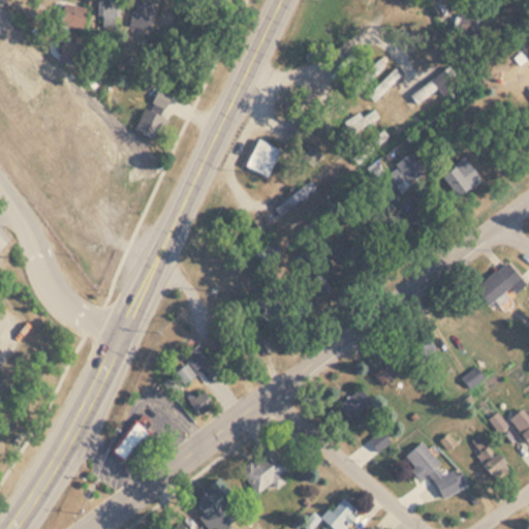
[(62,0),(54,22),(79,32),(88,9),(63,0),(62,0)]
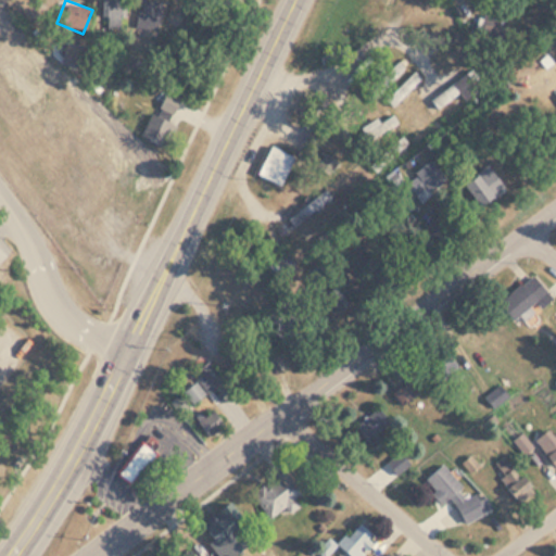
[(101,0),(102,30),(124,30),(124,0),(101,0)]
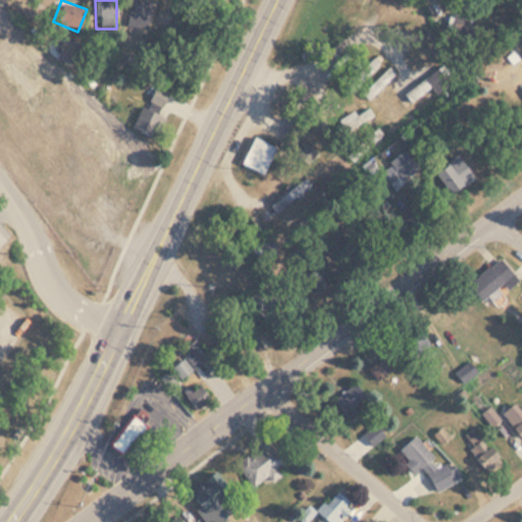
[(158,36),(158,5),(131,5),(131,36),(158,36)]
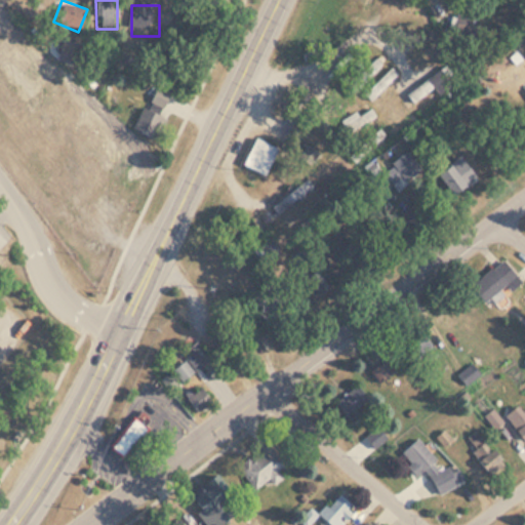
[(414,66),(439,51),(432,39),(416,47),(420,53),(410,58),(414,66)]
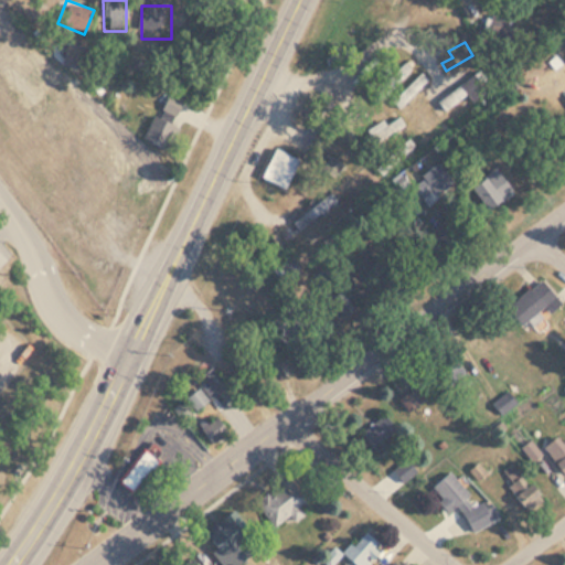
[(392,99),(400,108),(428,80),(420,72),(392,99)]
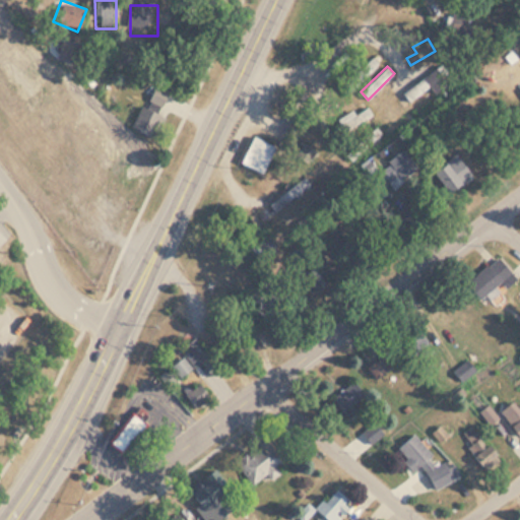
[(430,87),(424,79),(403,90),(408,100),(430,87)]
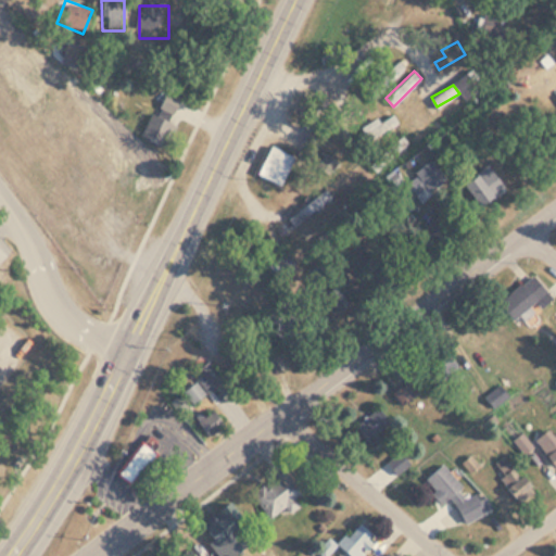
[(158,108),(171,114),(178,101),(165,93),(158,108)]
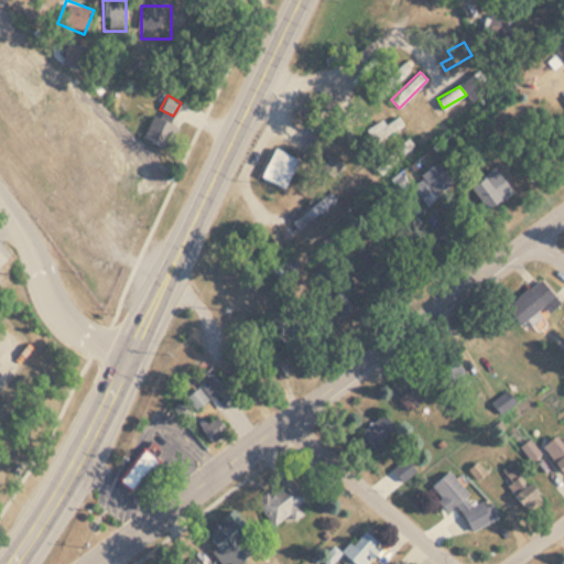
[(170,122),(150,116),(142,142),(162,148),(170,122)]
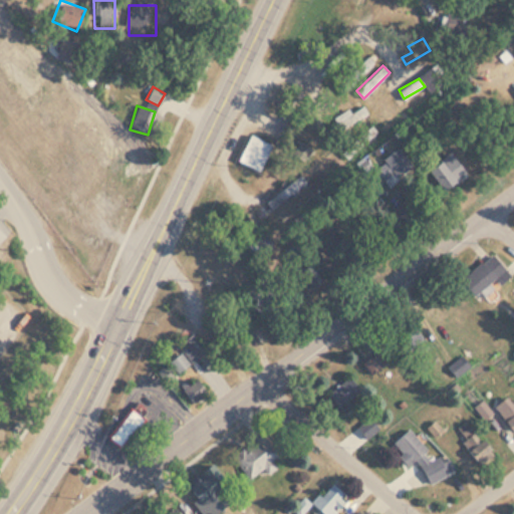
[(348,109),(334,117),(342,131),(366,115),(361,107),(351,113),(348,109)]
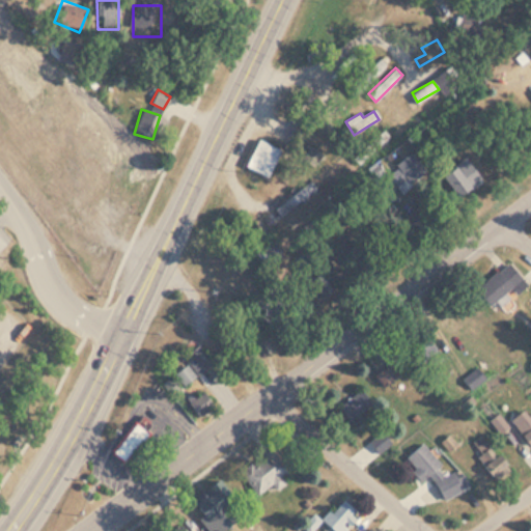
[(245,166),(269,176),(281,149),(257,139),(245,166)]
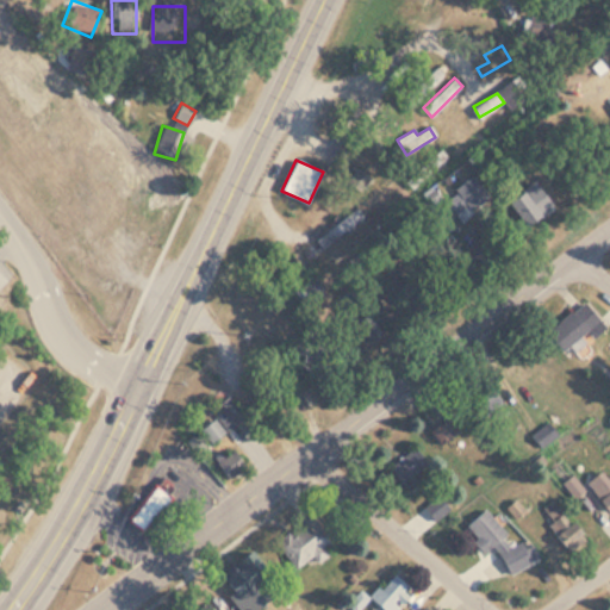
[(362,191),(372,176),(358,167),(348,181),(362,191)]
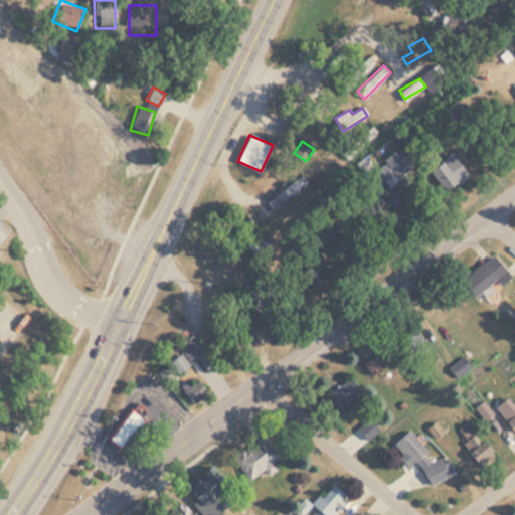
[(392,188),(413,164),(395,148),(374,171),(392,188)]
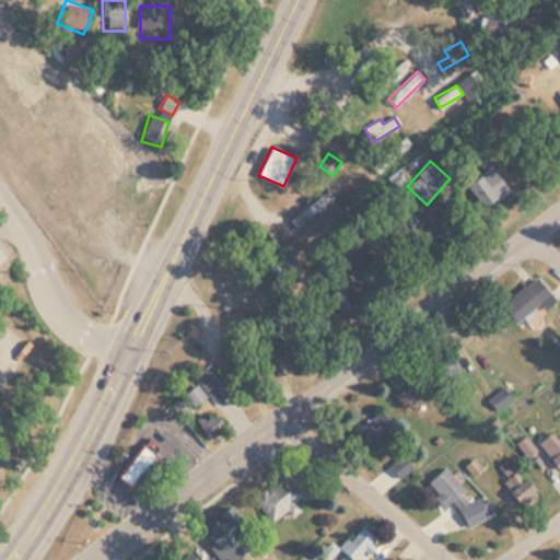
[(486,200),(504,184),(487,165),(468,182),(486,200)]
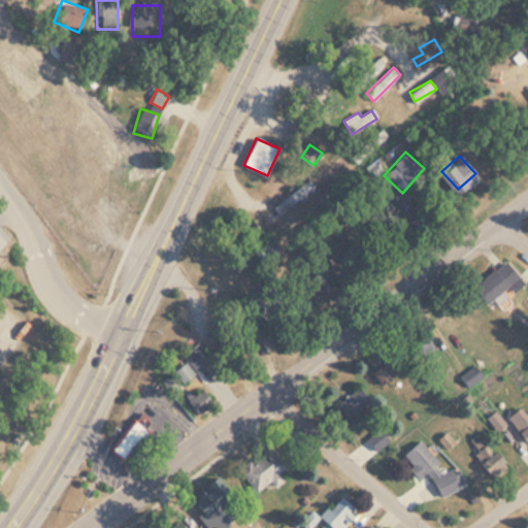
[(274,205),(281,213),(316,188),(309,179),(274,205)]
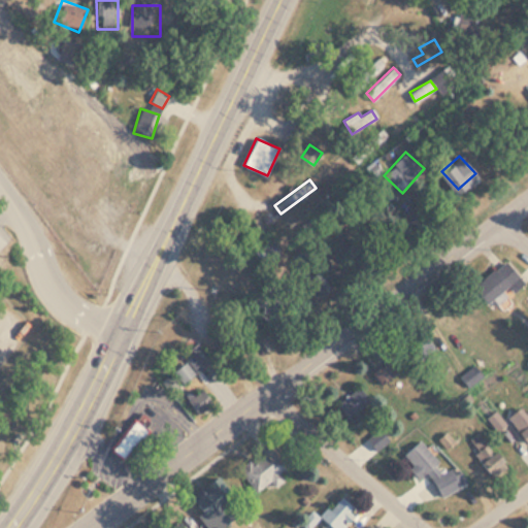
[(507,287),(513,293),(524,283),(503,260),(473,288),(489,305),(507,287)]
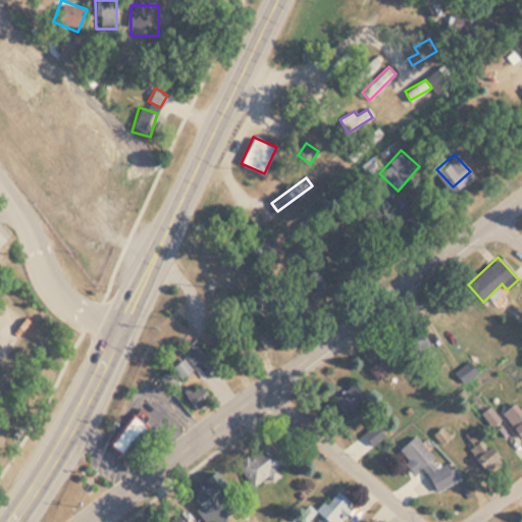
[(430,345),(416,326),(400,337),(415,357),(430,345)]
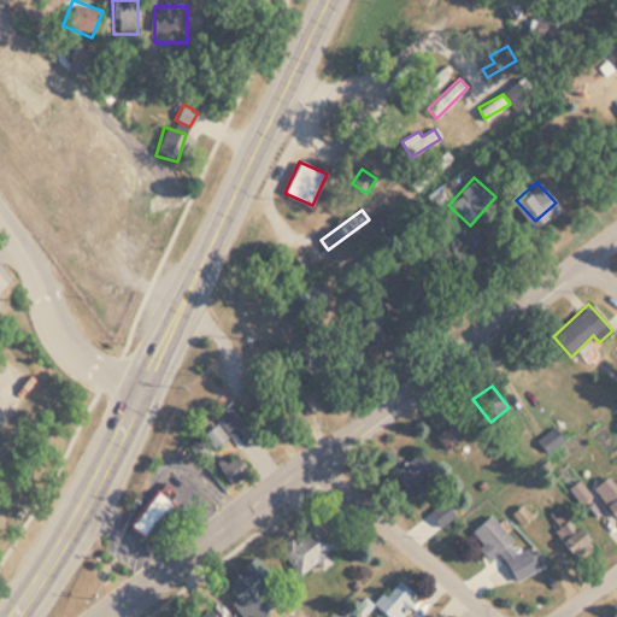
[(200,435),(215,448),(245,419),(230,405),(200,435)]
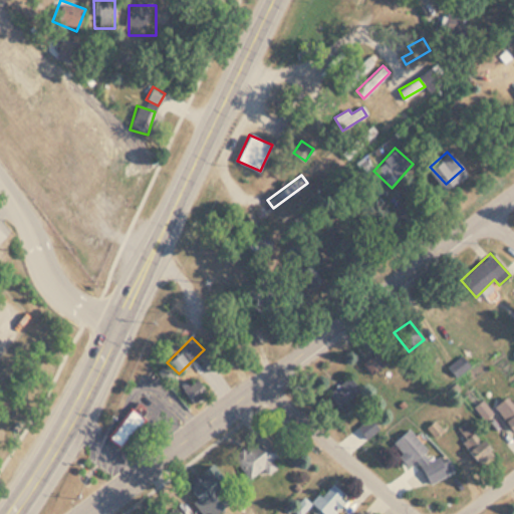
[(470,367),(462,357),(448,367),(456,378),(470,367)]
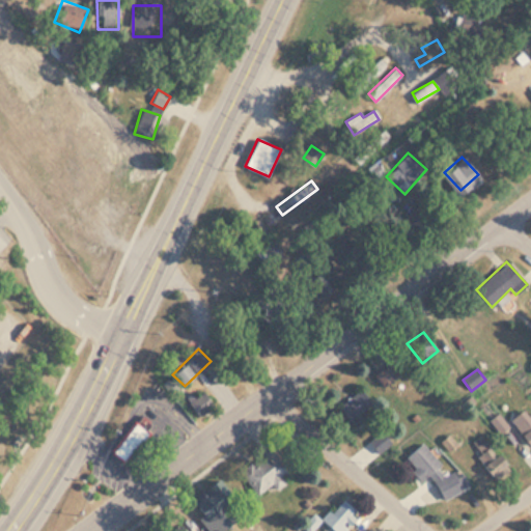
[(361,416),(373,404),(360,390),(339,409),(357,428),(365,420),(361,416)]
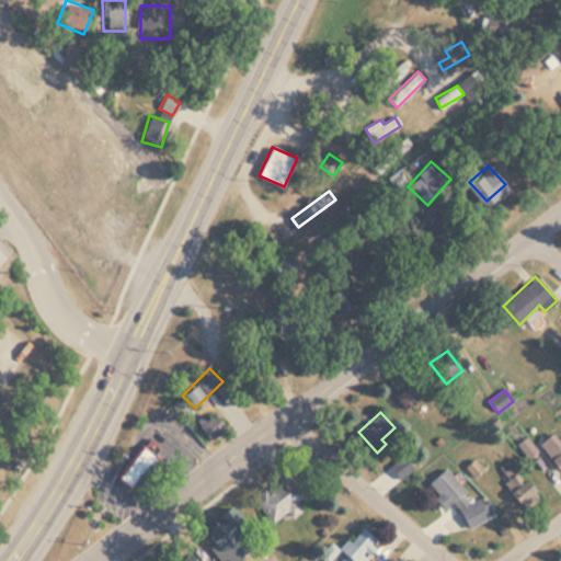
[(224,432),(215,414),(197,423),(206,441),(224,432)]
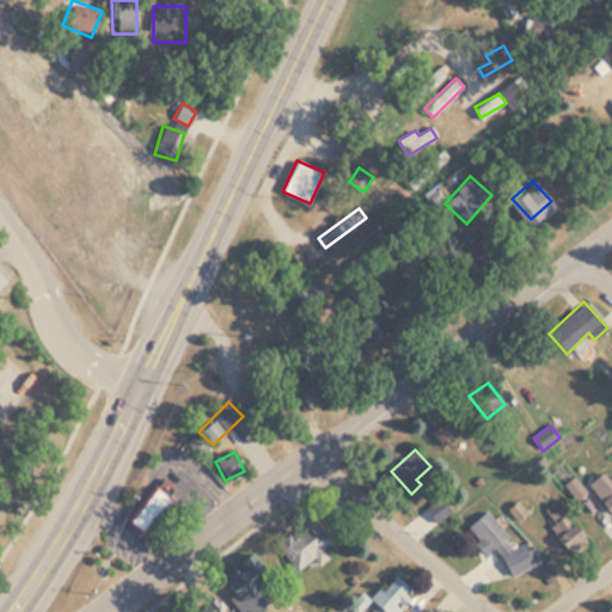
[(609,514),(611,512),(611,482),(605,472),(589,484),(609,514)]
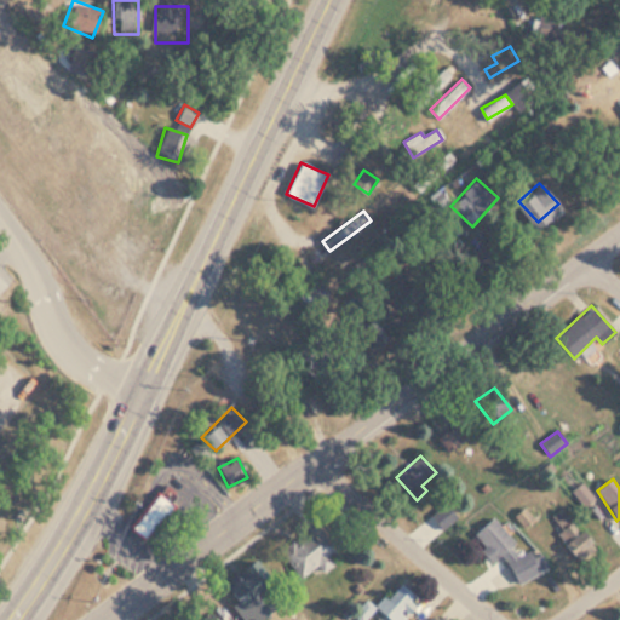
[(592,500),(584,484),(573,491),(581,506),(592,500)]
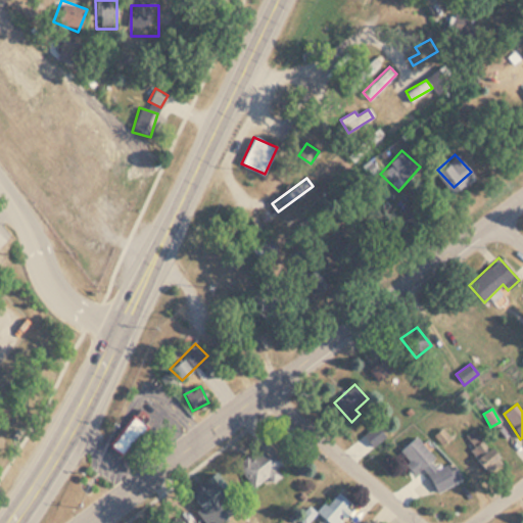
[(107,446),(122,457),(143,426),(130,417),(107,446)]
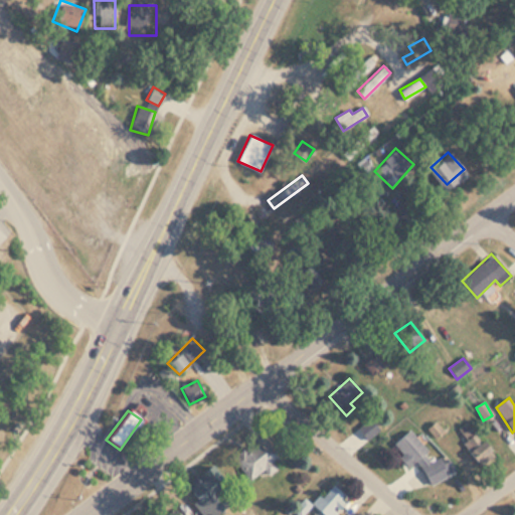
[(358,427),(365,441),(379,433),(371,420),(358,427)]
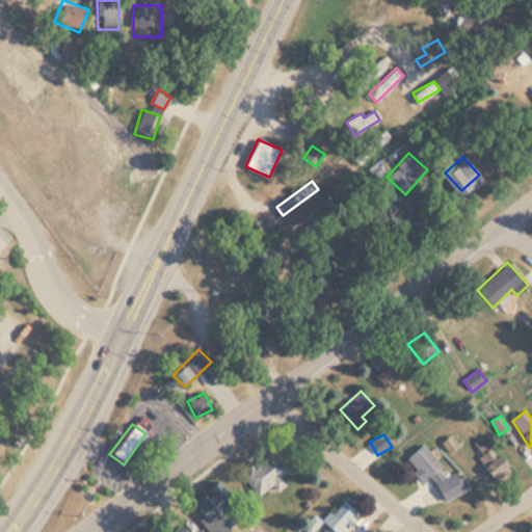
[(496,482),(508,472),(481,436),(469,446),(496,482)]
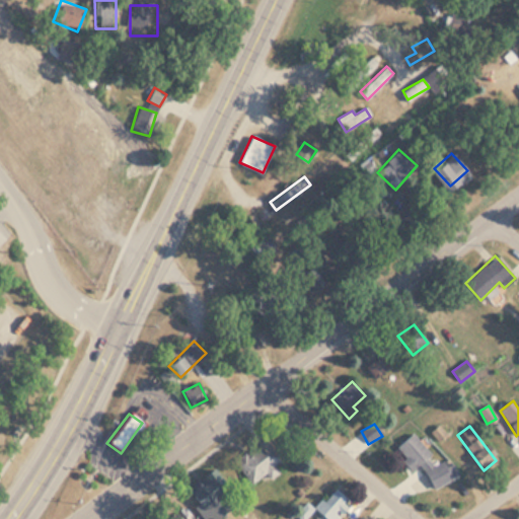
[(412,470),(431,455),(414,434),(394,449),(412,470)]
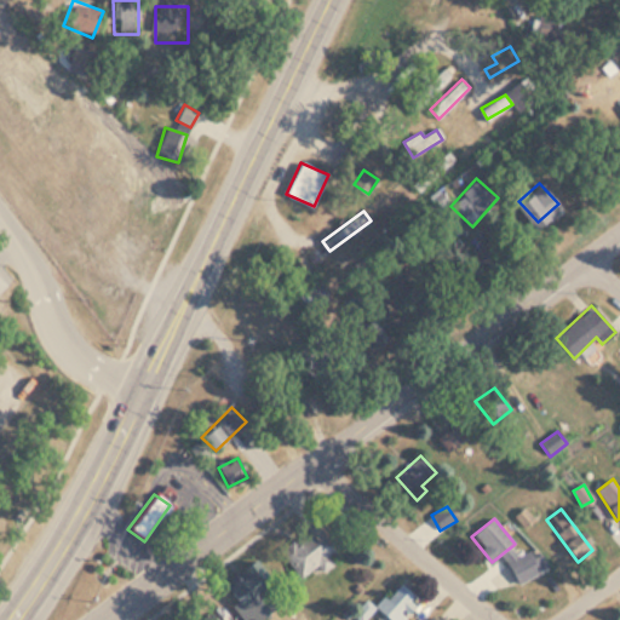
[(338,557),(317,522),(277,545),(297,580),(338,557)]
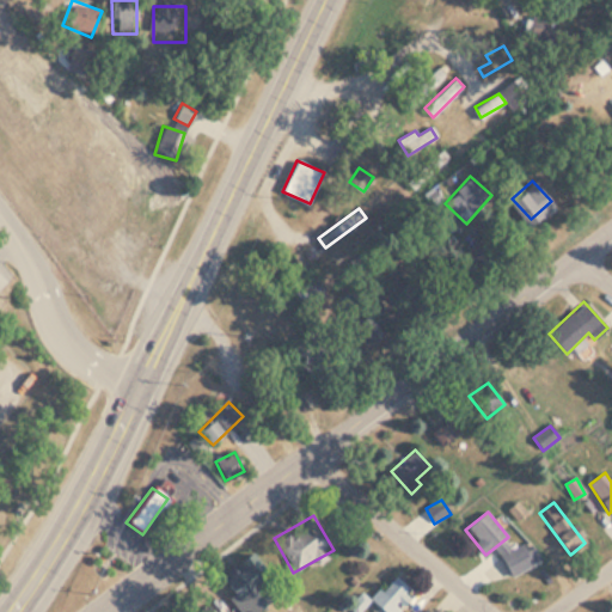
[(214,579),(236,611),(249,611),(265,601),(257,588),(270,580),(252,554),(214,579)]
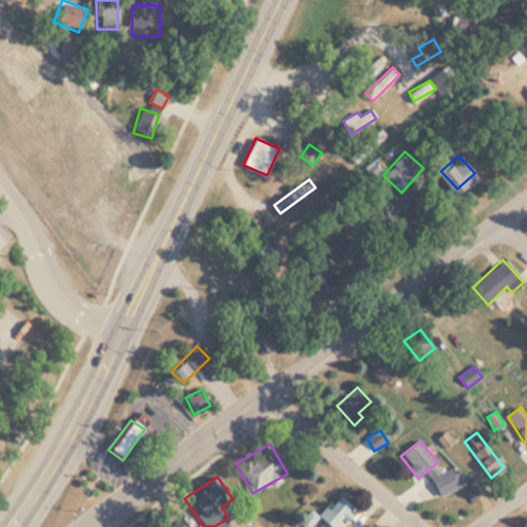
[(315,517),(325,526),(337,526),(353,511),(337,495),(315,517)]
